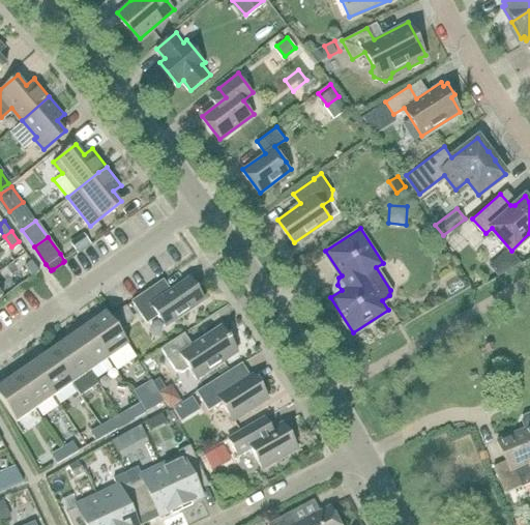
[(494,246),(478,259),(488,270),(503,259),(494,246)]
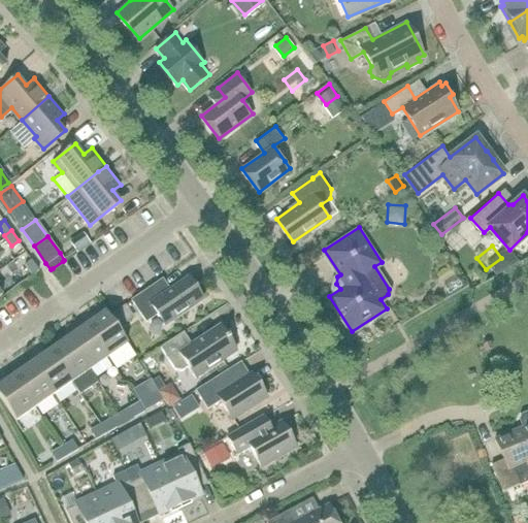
[(38,268),(31,258),(24,263),(31,273),(38,268)]
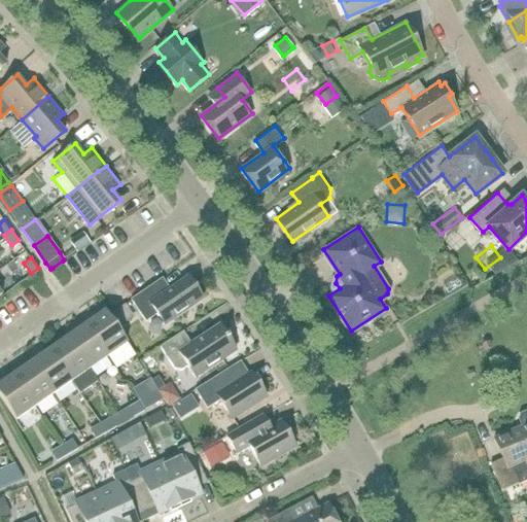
[(166,322),(203,297),(188,275),(164,291),(155,280),(132,297),(146,318),(157,311),(166,322)]
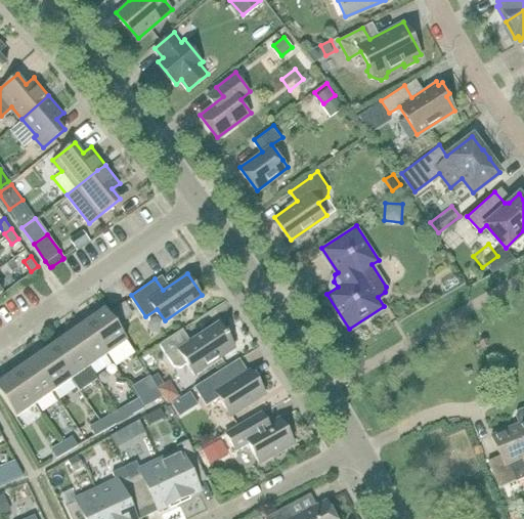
[(113,307),(110,310),(118,323),(133,313),(124,300),(113,307)]
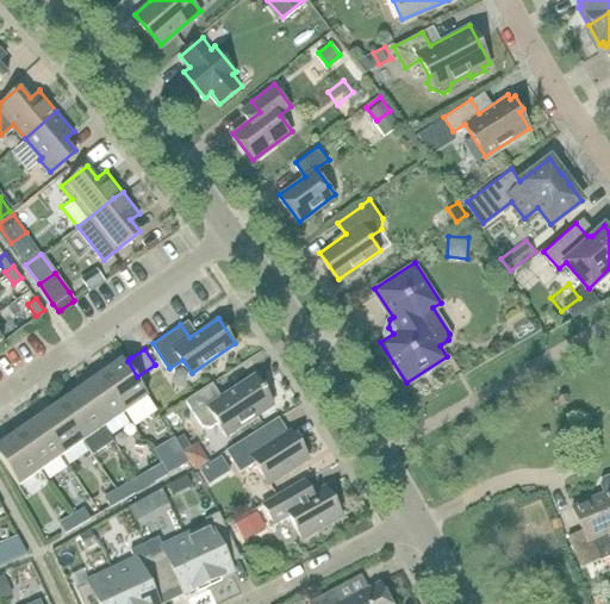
[(100,373),(113,392),(125,409),(148,393),(123,357),(100,373)]
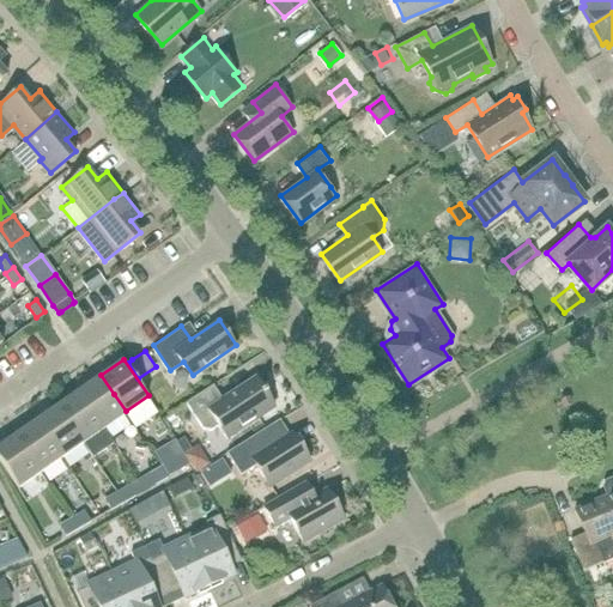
[(126,411),(114,394),(101,375),(79,389),(104,426),(126,411)]
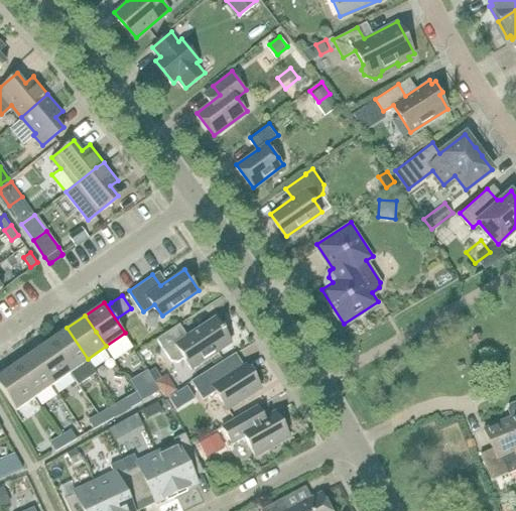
[(183,356),(190,367),(232,340),(216,316),(188,335),(179,322),(157,337),(171,358),(178,360),(183,356)]
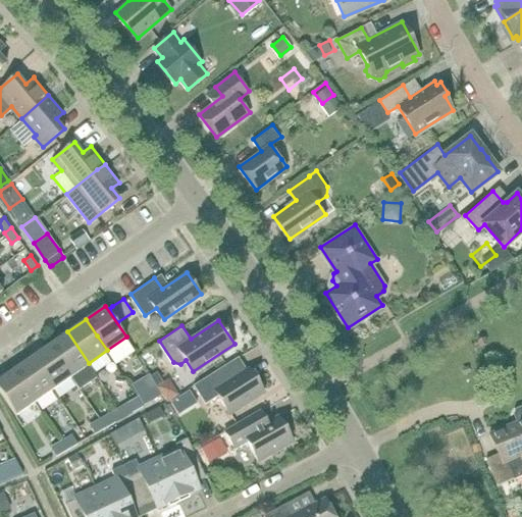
[(89,363),(67,331),(50,345),(71,375),(80,386),(96,374),(89,363)]
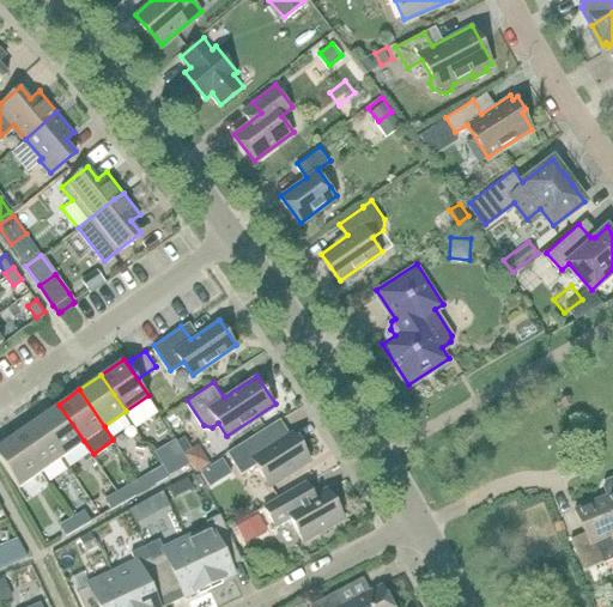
[(62,455),(84,441),(59,405),(37,419),(62,455)]
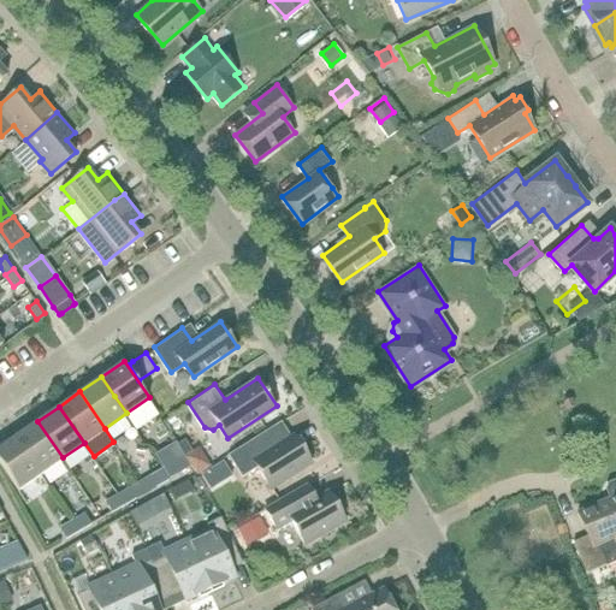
[(41,473),(63,457),(37,421),(16,436),(41,473)]
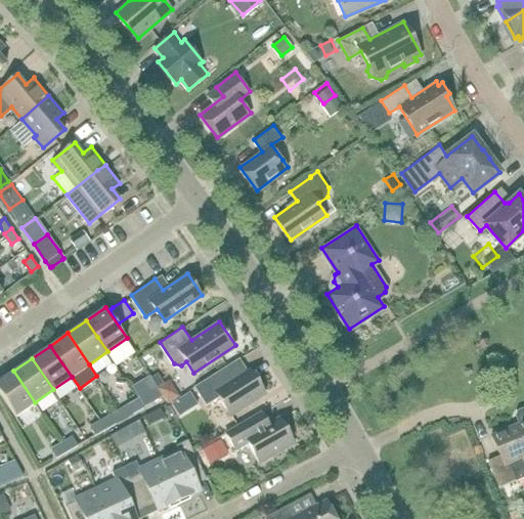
[(265,392),(250,369),(236,377),(227,363),(194,385),(206,403),(219,395),(231,414),(265,392)]
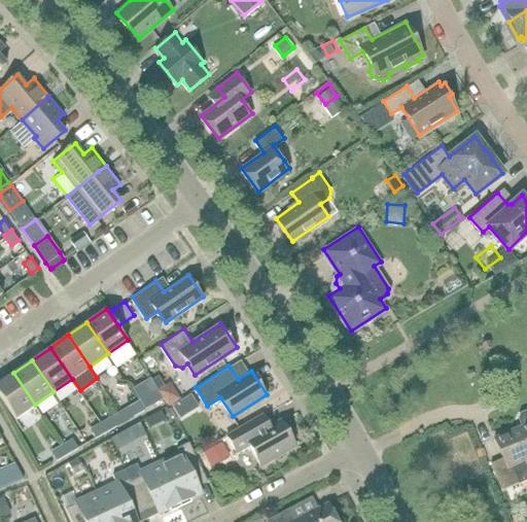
[(0,393),(16,417),(35,405),(13,373),(0,382),(0,393)]
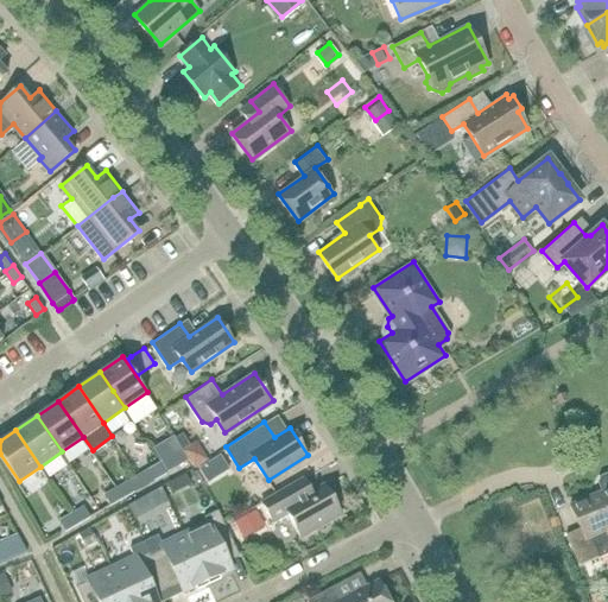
[(182,430),(175,435),(182,447),(182,448),(183,447),(189,457),(188,458),(189,460),(192,466),(194,467),(208,457),(196,438),(189,443),(182,430)]
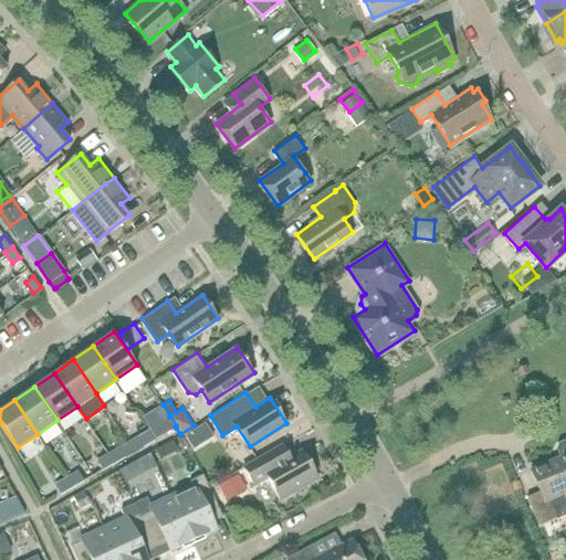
[(176,425),(170,415),(169,416),(169,415),(149,426),(150,428),(156,436),(175,426),(176,425)]
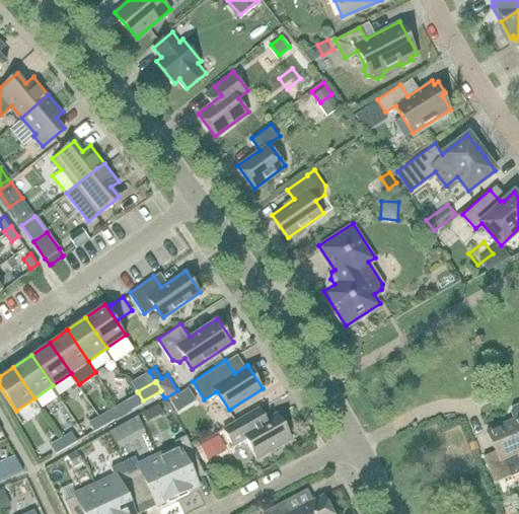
[(175,410),(193,398),(186,388),(168,398),(175,410)]
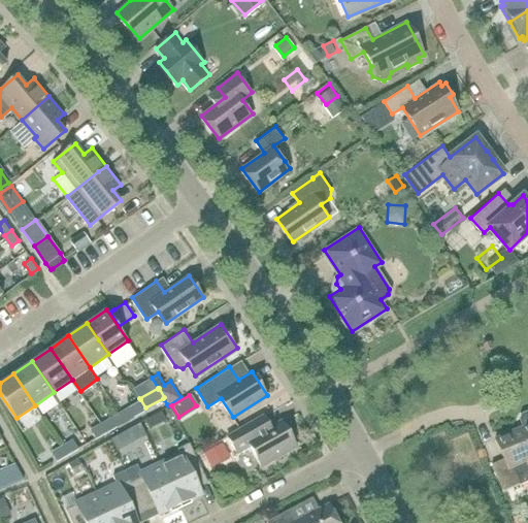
[(133,415),(145,407),(140,399),(139,398),(128,404),(133,415)]
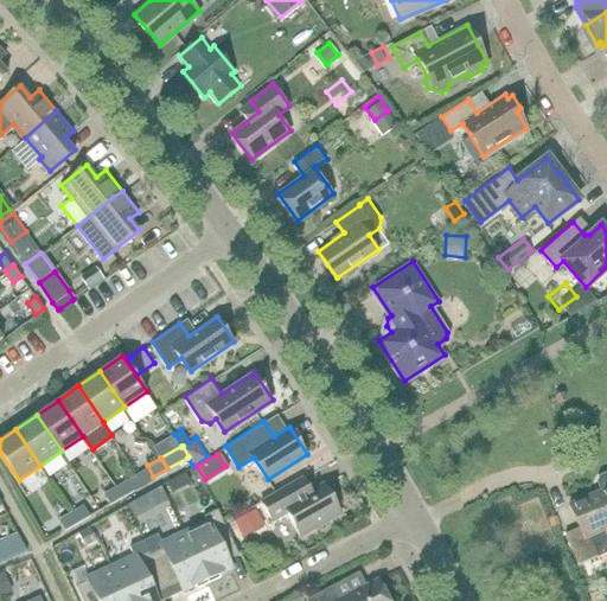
[(606,534),(605,529),(606,528),(606,472),(600,475),(596,483),(599,487),(567,502),(576,526),(564,531),(577,562),(606,549),(606,534)]
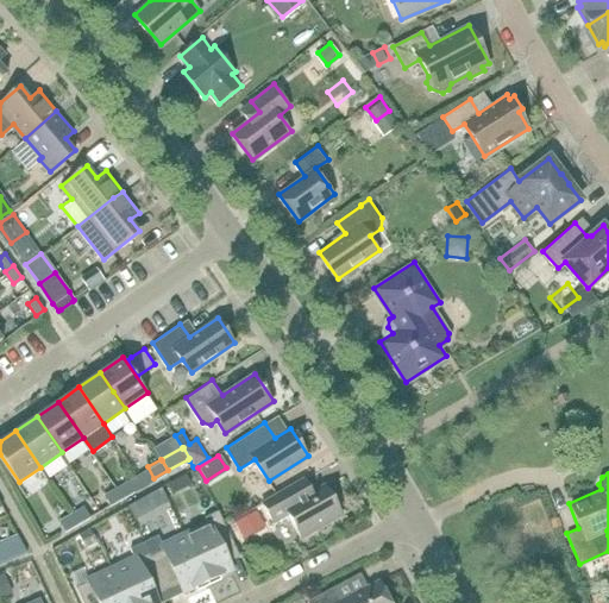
[(117,485),(123,496),(135,490),(127,478),(117,485)]
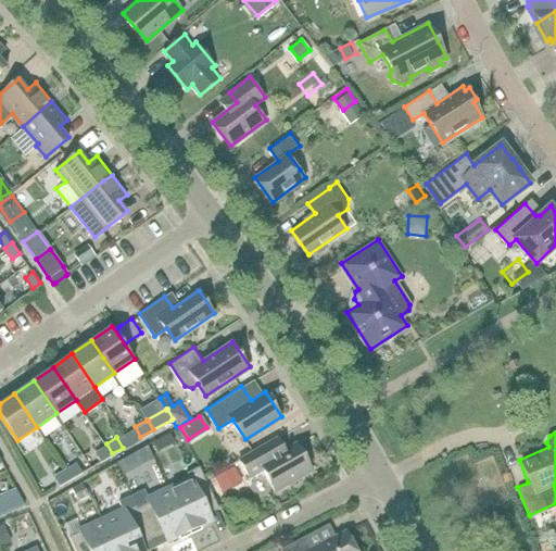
[(282,451),(275,438),(240,458),(251,476),(264,468),(276,489),(312,468),(297,442),(282,451)]
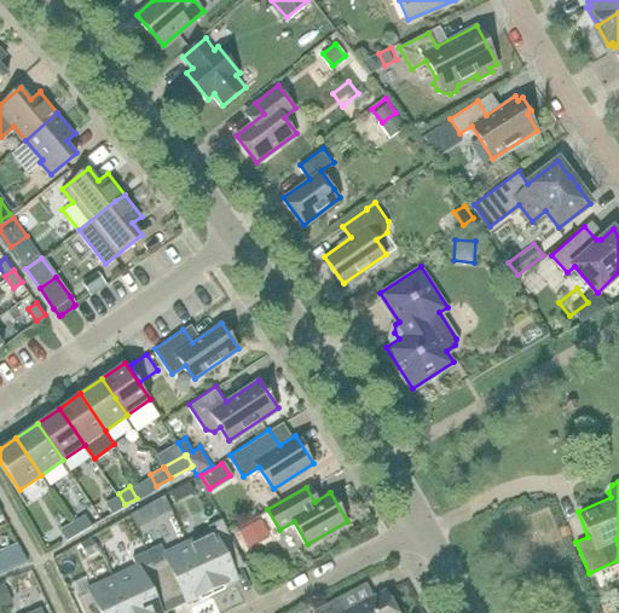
[(111,513),(125,504),(119,493),(105,501),(111,513)]
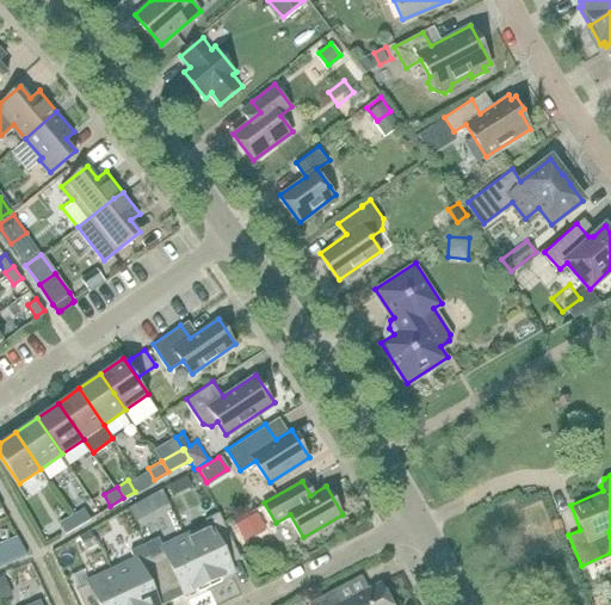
[(140,499),(129,505),(135,518),(146,512),(140,499)]
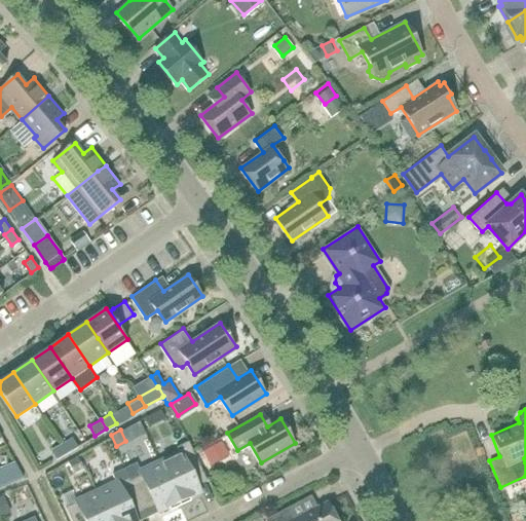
[(68,451),(78,445),(73,436),(63,442),(68,451)]
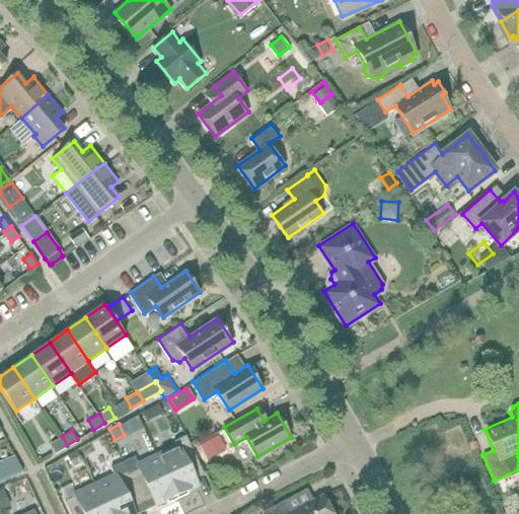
[(190,468),(201,463),(187,433),(174,438),(177,444),(158,453),(177,494),(198,485),(190,468)]
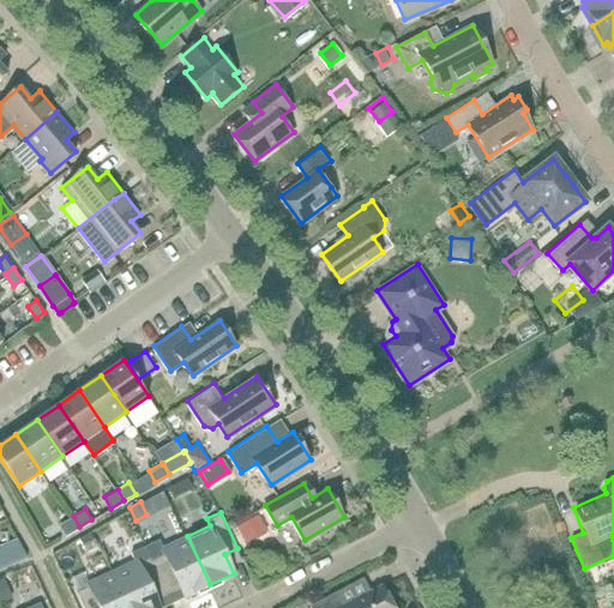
[(257,513),(238,524),(245,537),(264,527),(257,513)]
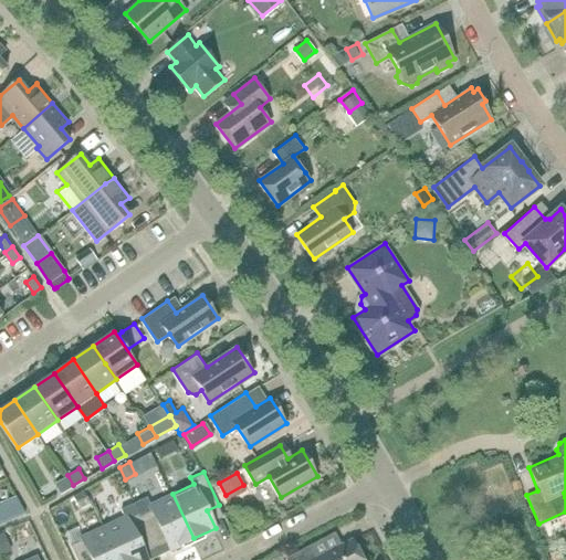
[(61,492),(73,485),(67,475),(55,482),(61,492)]
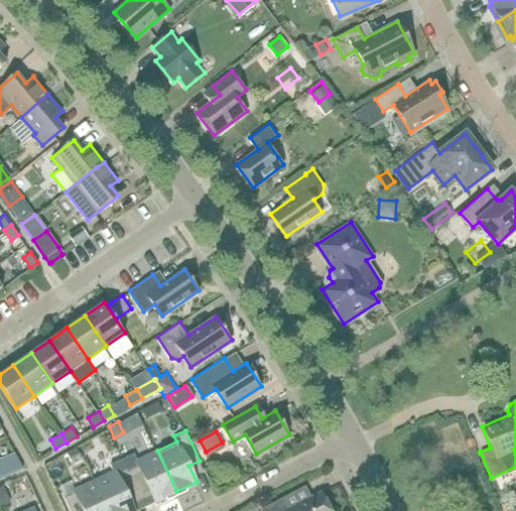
[(68,451),(73,462),(81,458),(76,446),(68,451)]
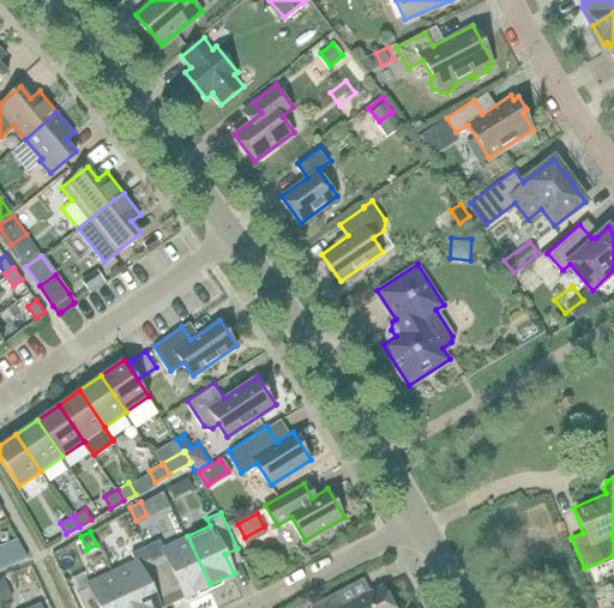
[(186,596),(210,584),(187,536),(163,547),(160,539),(146,545),(164,583),(178,577),(186,596)]
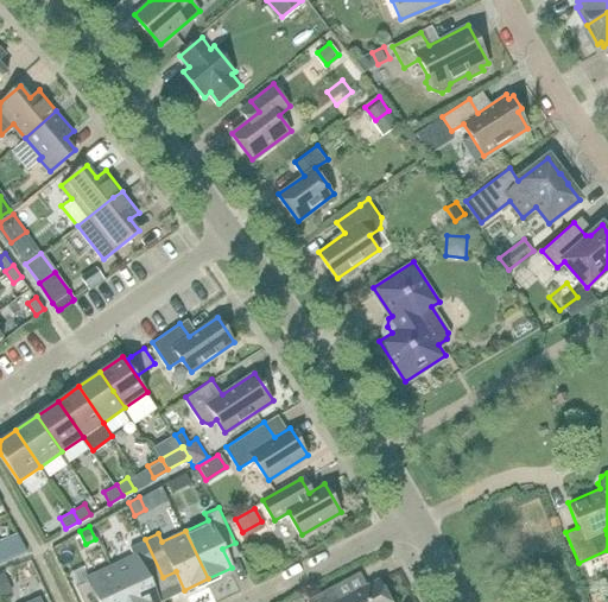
[(150,583),(163,577),(145,539),(130,545),(133,555),(112,564),(113,568),(128,601),(157,601),(158,601),(150,583)]
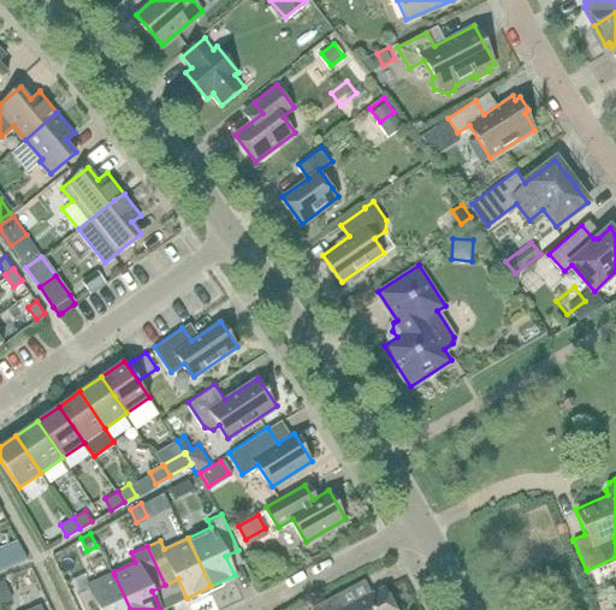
[(130,609),(114,575),(113,572),(89,584),(90,586),(77,592),(86,609),(130,609)]
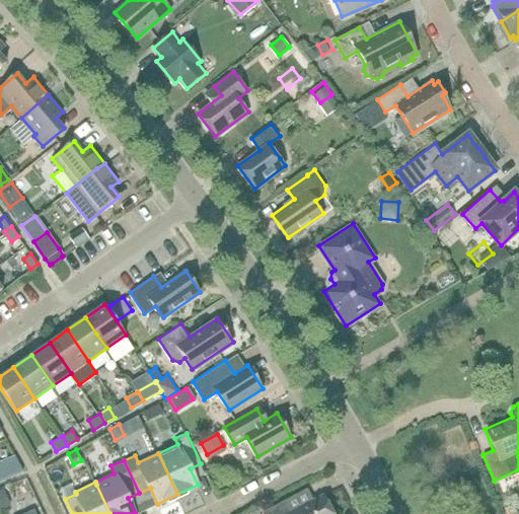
[(0,506),(8,503),(1,488),(0,488),(0,506)]
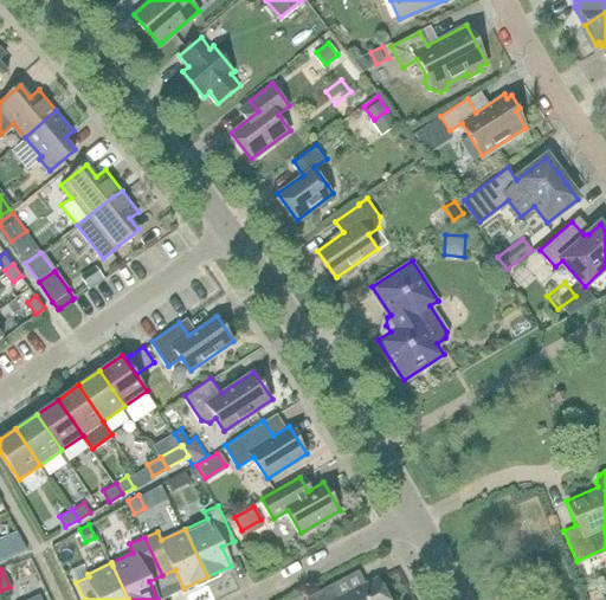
[(333,584),(307,597),(309,599),(388,599),(378,578),(340,597),(333,584)]
